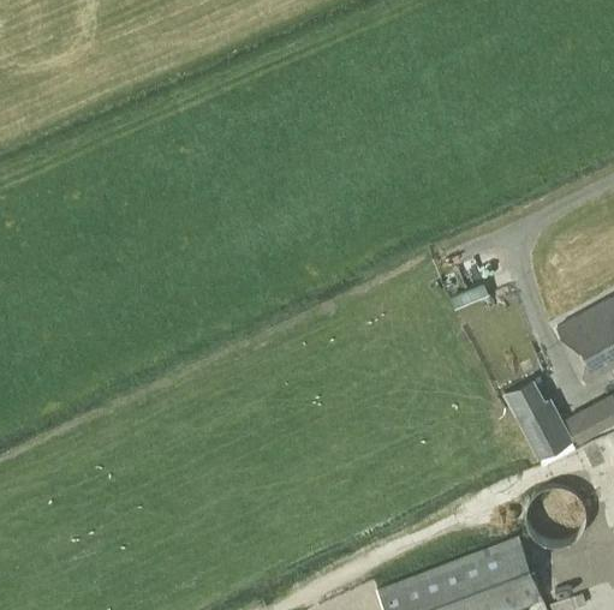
[(453,309),(488,294),(483,282),(448,297),(453,309)]
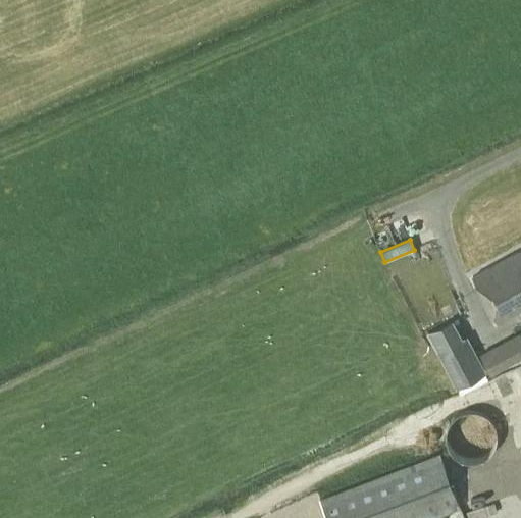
[(498,325),(520,312),(520,252),(472,279),(498,325)]
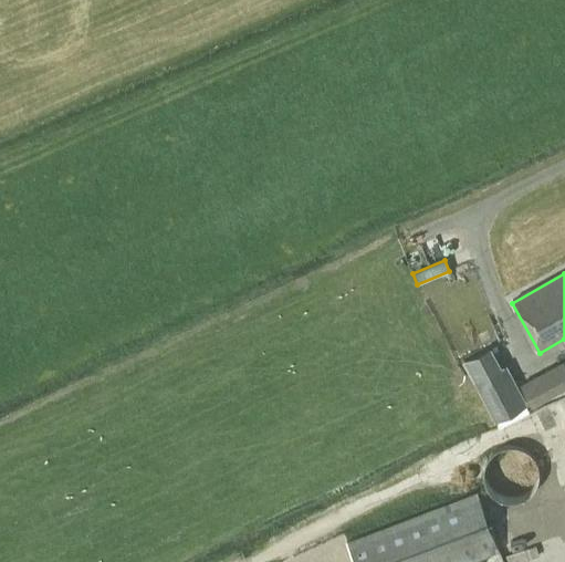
[(564,365),(564,363),(523,384),(520,386),(533,409),(564,392),(564,365)]
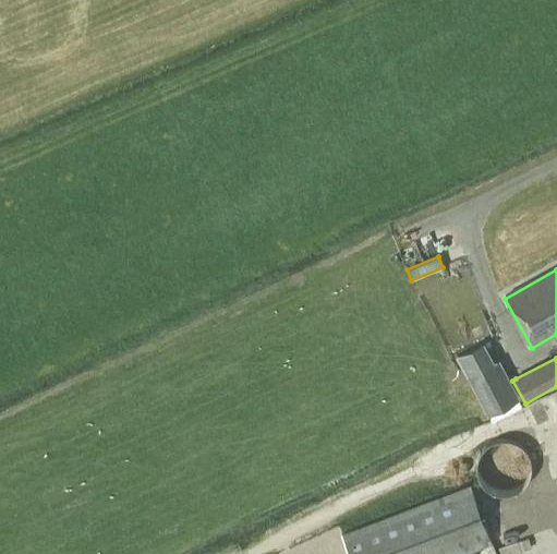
[(520,408),(498,368),(468,384),(489,424),(520,408)]
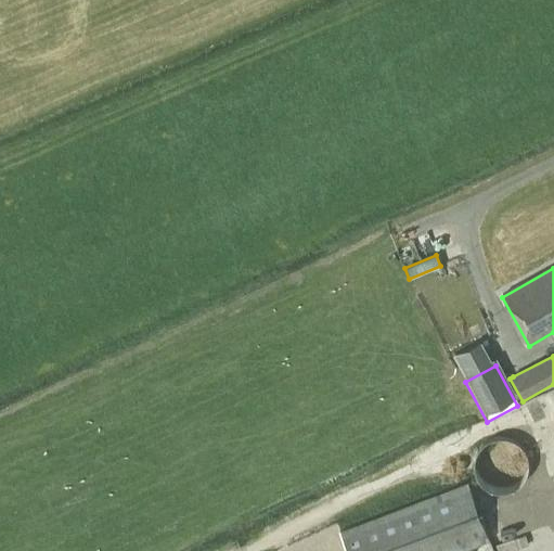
[(519,483),(518,443),(479,444),(480,458),(489,458),(490,475),(489,475),(489,484),(519,483)]
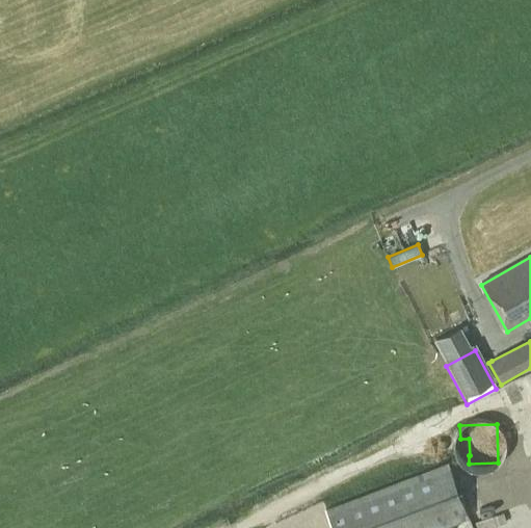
[(325,510),(332,527),(451,527),(470,521),(448,465),(325,510)]
